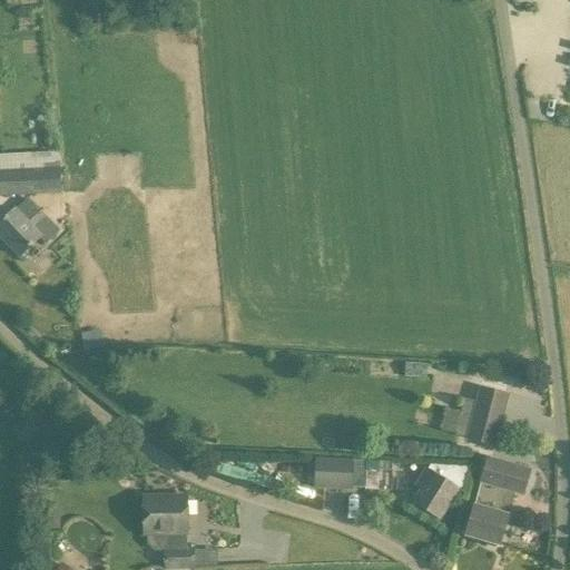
[(0,173),(0,196),(60,195),(60,172),(0,173)]
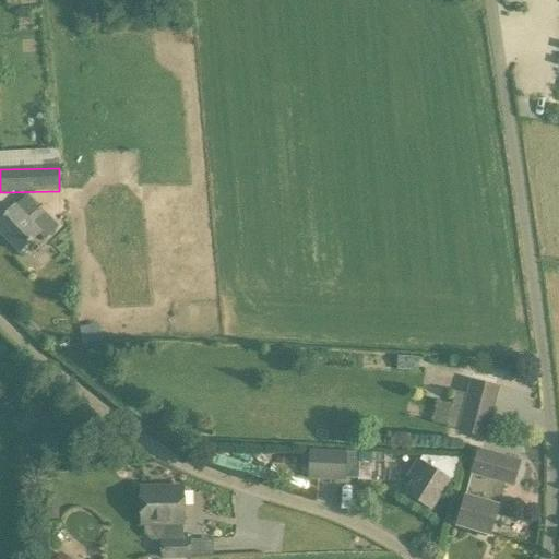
[(27,194),(14,207),(13,206),(0,218),(0,234),(19,253),(38,235),(45,240),(58,227),(27,194)]
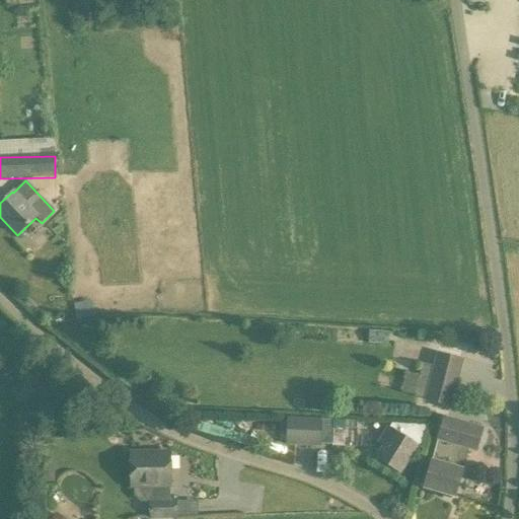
[(436,352),(424,400),(451,408),(463,359),(436,352)]
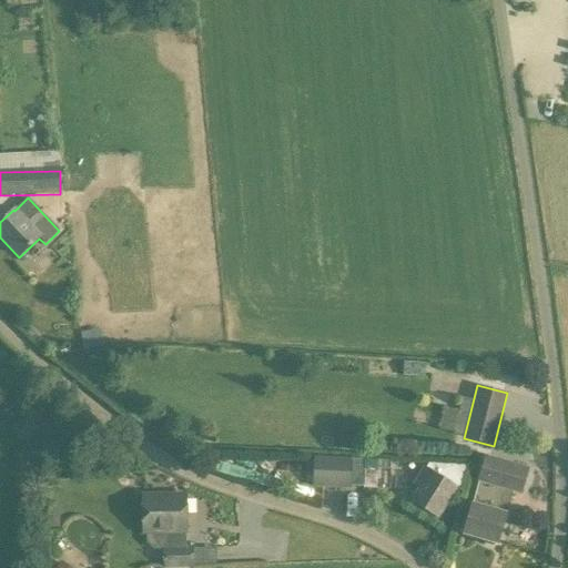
[(350,488),(350,486),(364,487),(364,488),(391,489),(392,460),(351,458),(313,457),(312,486),(350,488)]
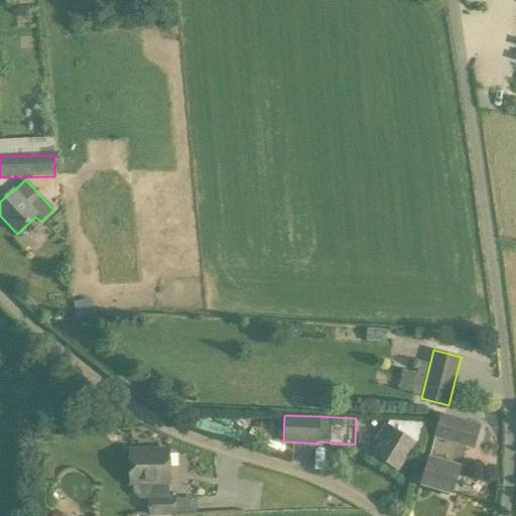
[(440,415),(428,460),(420,486),(452,494),(467,441),(475,444),(480,426),(440,415)]
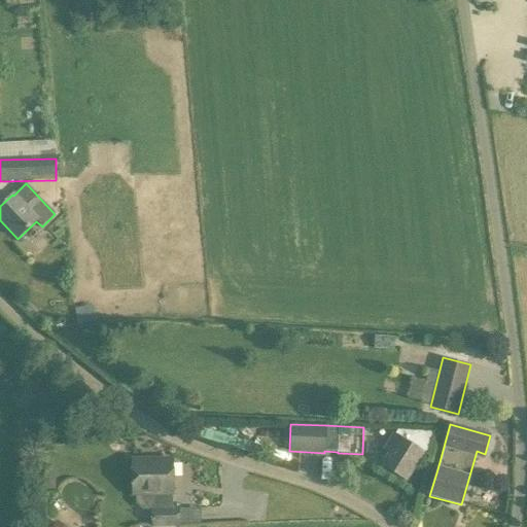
[(390,453),(382,467),(403,481),(421,453),(428,457),(435,431),(397,429),(385,450),(390,453)]
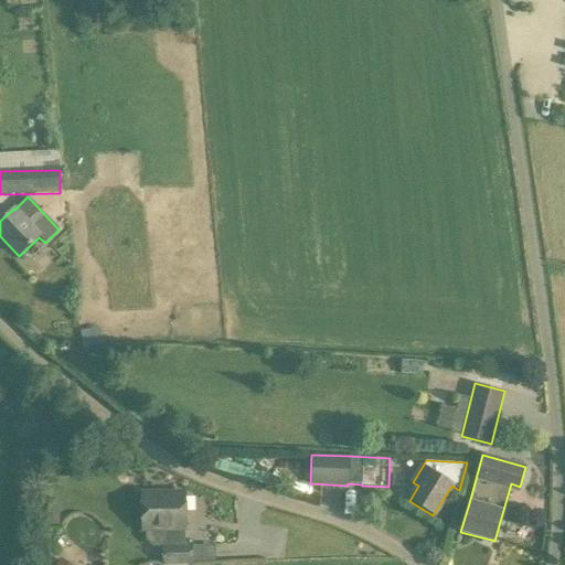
[(185,563),(184,532),(185,532),(184,491),(140,492),(141,533),(146,533),(146,541),(152,547),(161,547),(162,564),(185,563)]
